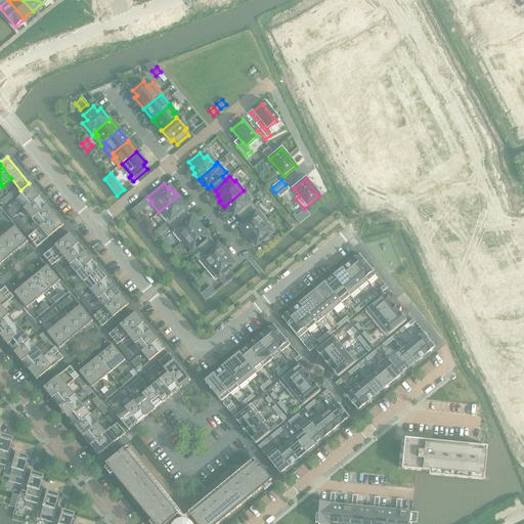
[(286,184),(280,188),(275,192),(279,198),(290,189),(286,184)]
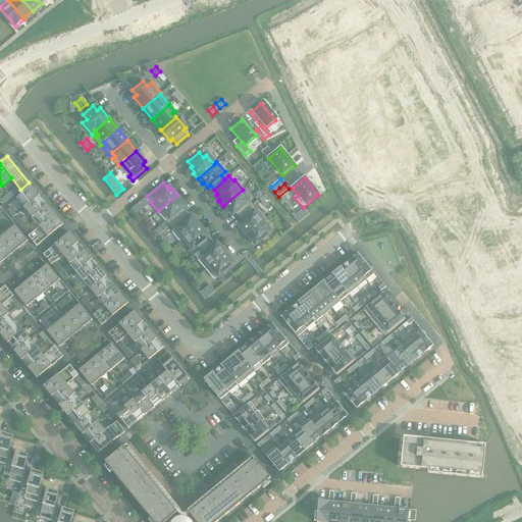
[(15,198),(23,208),(39,195),(31,186),(15,198)]
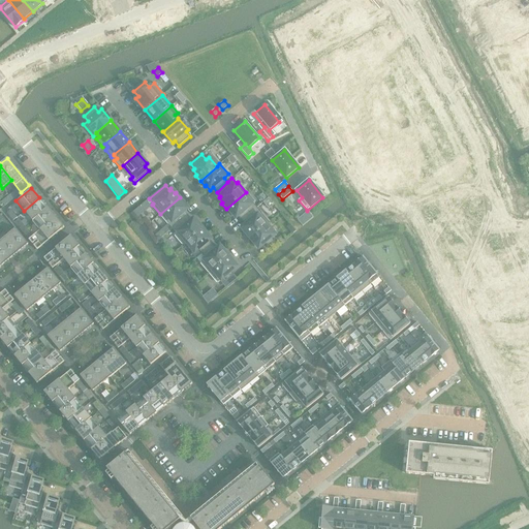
[(16,189),(8,195),(11,199),(19,193),(16,189)]
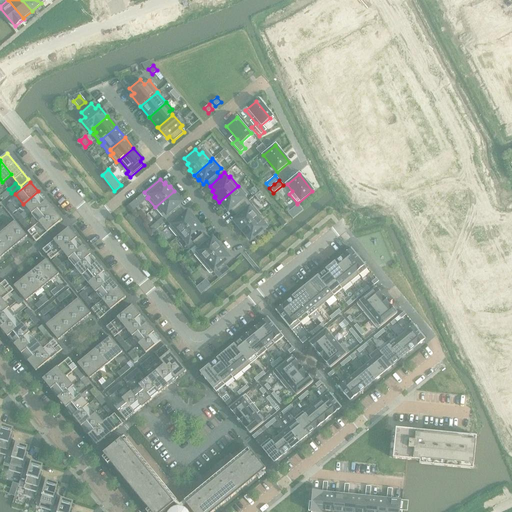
[(230,209),(233,214),(249,201),(245,196),(246,195),(238,186),(219,202),(223,207),(224,206),(228,211),(230,209)]
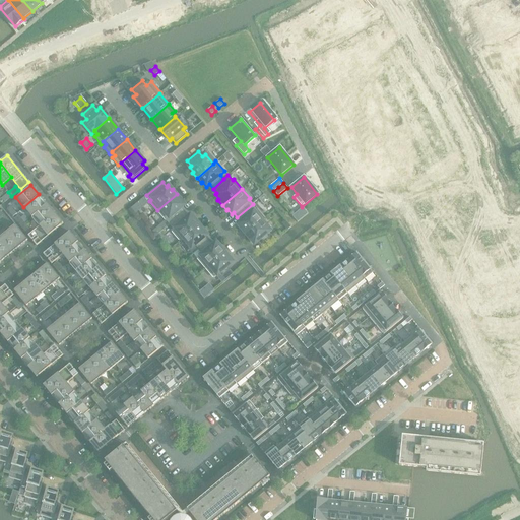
[(258,190),(254,194),(258,198),(262,195),(258,190)]
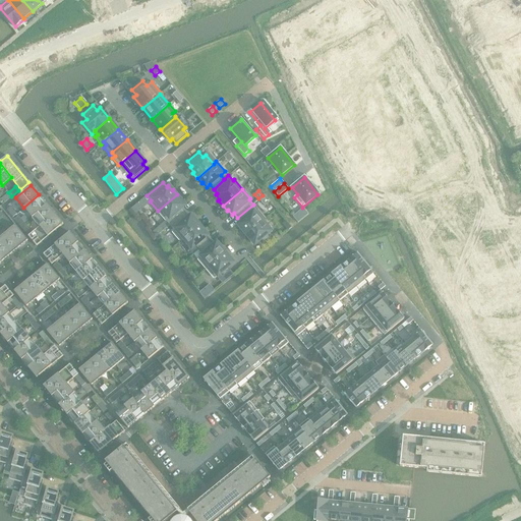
[(4,203),(11,196),(8,192),(0,198),(4,203)]
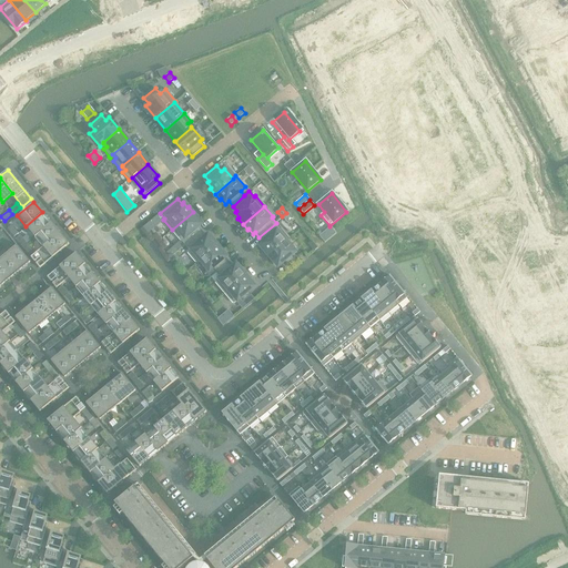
[(26,226),(34,236),(51,223),(42,212),(26,226)]
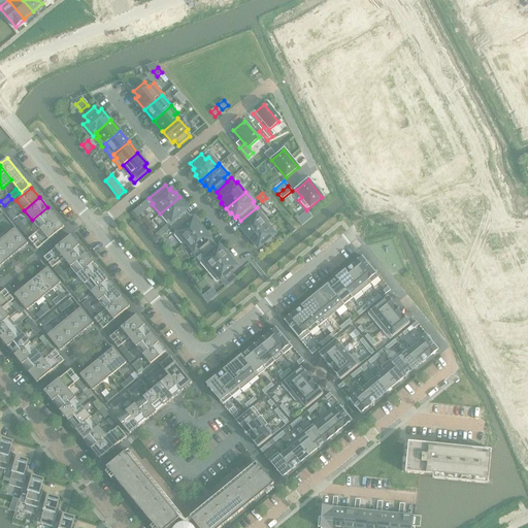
[(167,223),(172,229),(188,216),(184,210),(187,208),(184,203),(185,202),(179,197),(160,213),(168,223),(167,223)]
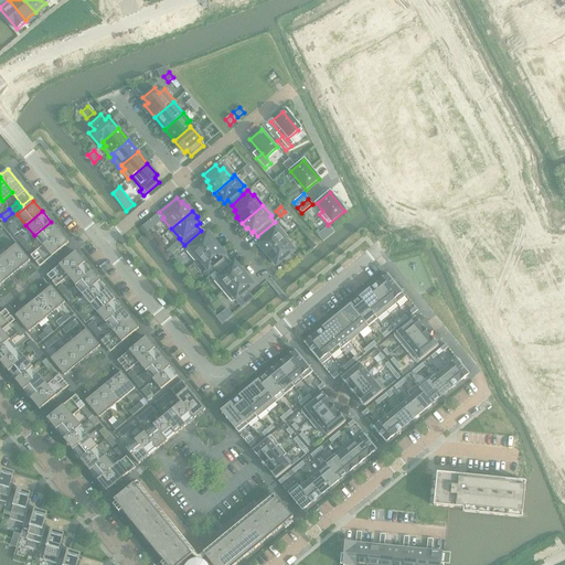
[(34,235),(42,245),(43,246),(60,232),(51,222),(34,235)]
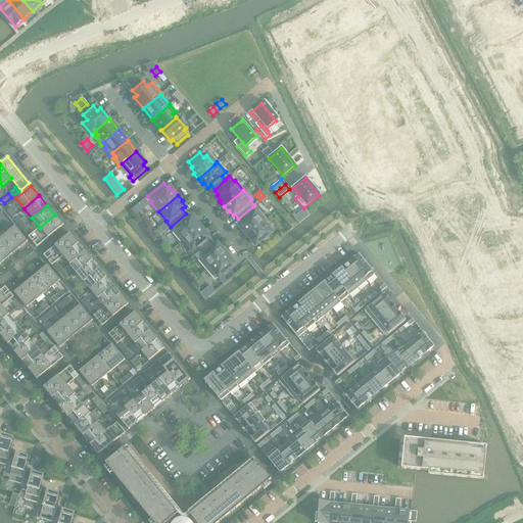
[(242,231),(246,236),(264,222),(264,223),(267,221),(258,211),(258,210),(254,205),(238,219),(242,223),(239,226),(243,230),(242,231)]
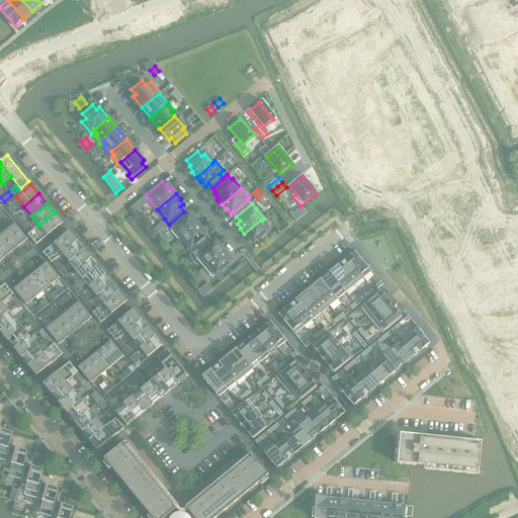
[(6,208),(12,216),(16,212),(10,204),(6,208)]
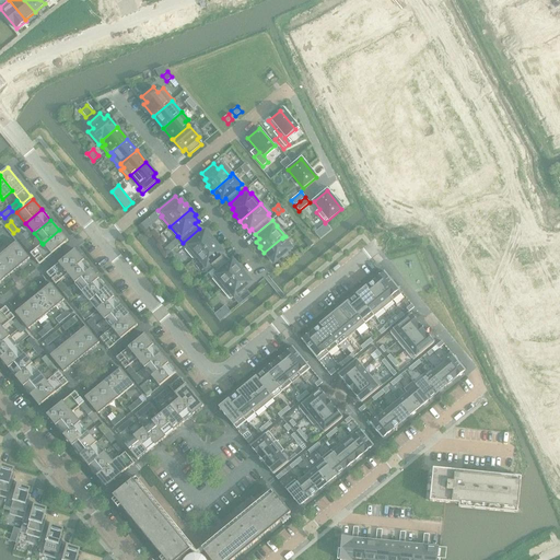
[(195,259),(198,257),(197,256),(216,242),(210,235),(209,236),(205,232),(203,233),(199,229),(183,243),(187,247),(185,248),(195,259)]
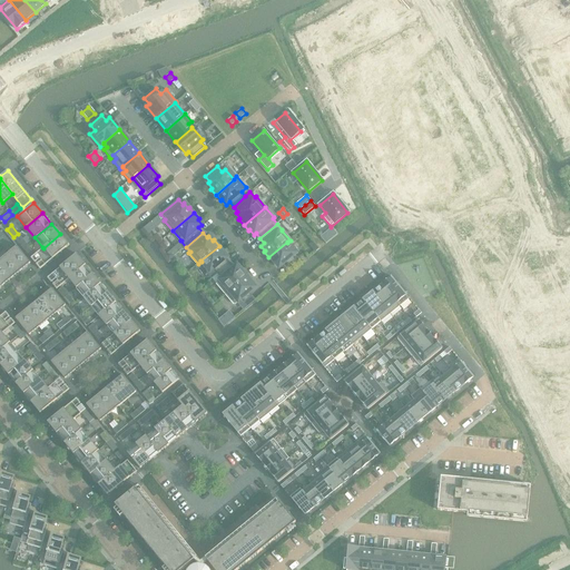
[(69,245),(60,234),(43,248),(42,247),(30,257),(35,262),(40,257),(41,259),(36,264),(39,268),(69,245)]
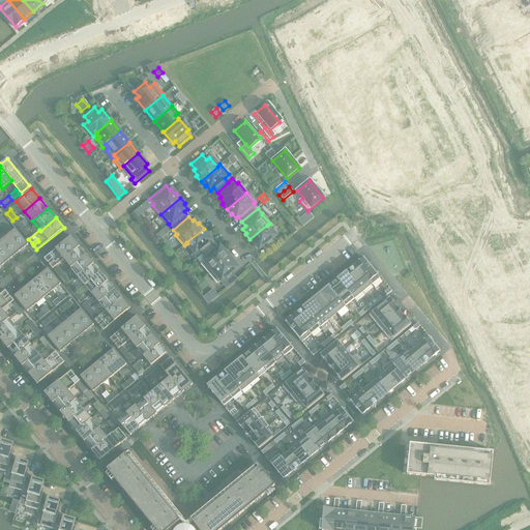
[(15,223),(21,230),(25,227),(19,219),(15,223)]
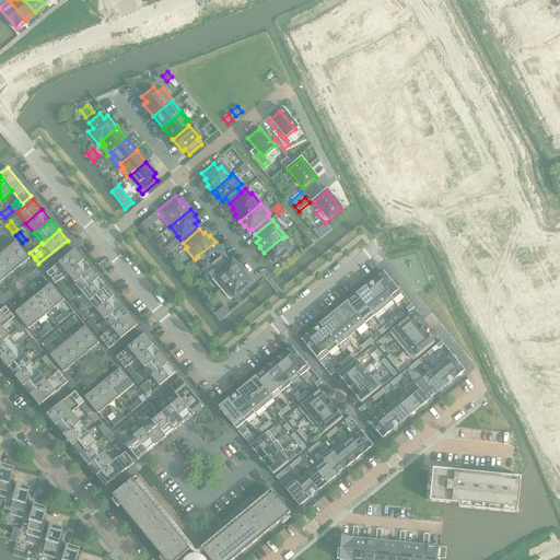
[(291,248),(282,238),(282,237),(264,253),(268,259),(270,258),(273,263),(280,257),(283,261),(291,255),(288,252),(291,248)]
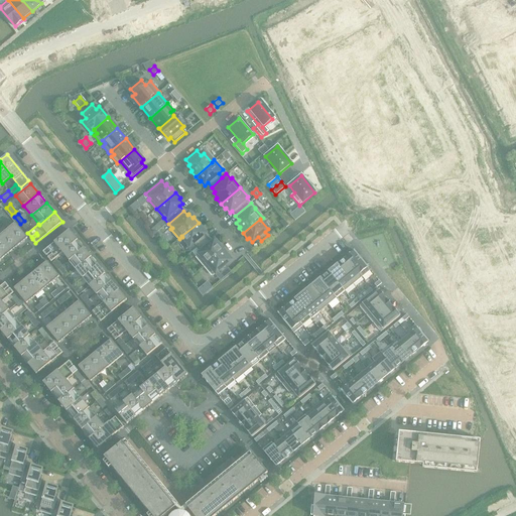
[(283,219),(280,222),(285,229),(289,226),(283,219)]
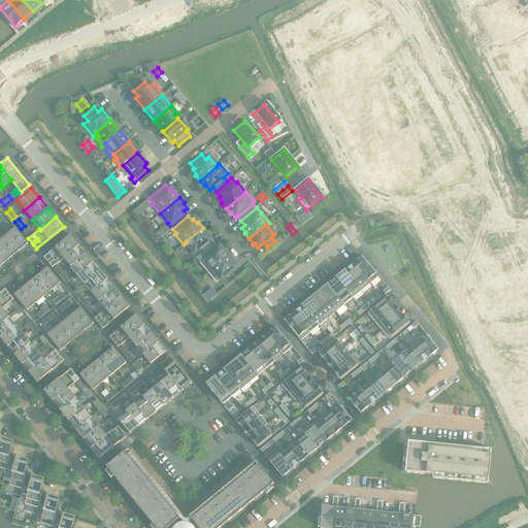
[(25,226),(21,229),(27,237),(31,233),(25,226)]
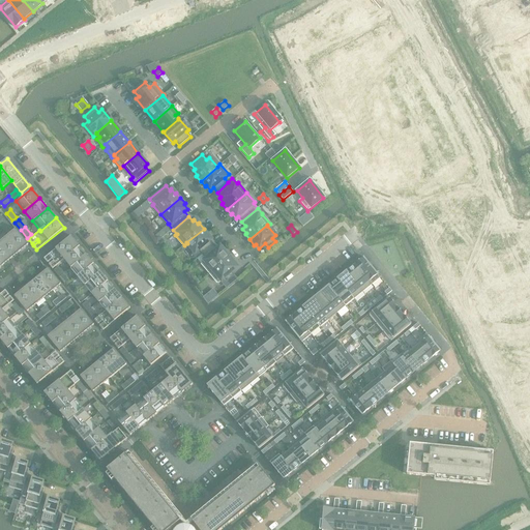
[(15,228),(6,235),(19,251),(28,243),(15,228)]
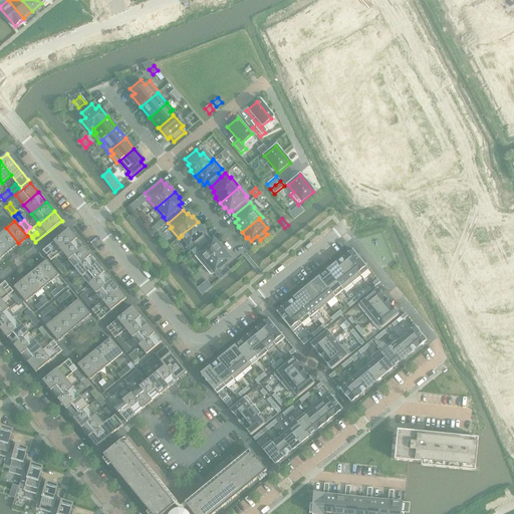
[(191,251),(194,248),(207,238),(203,233),(205,232),(201,228),(202,227),(198,222),(181,235),(182,236),(188,244),(186,246),(191,251)]
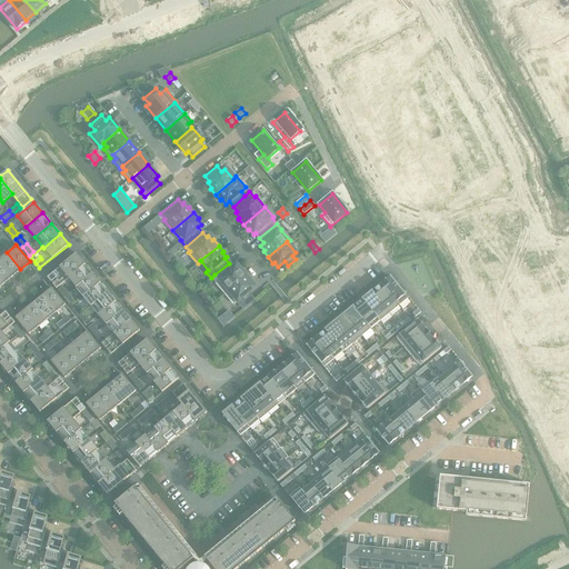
[(7,252),(0,258),(0,262),(12,277),(20,269),(7,252)]
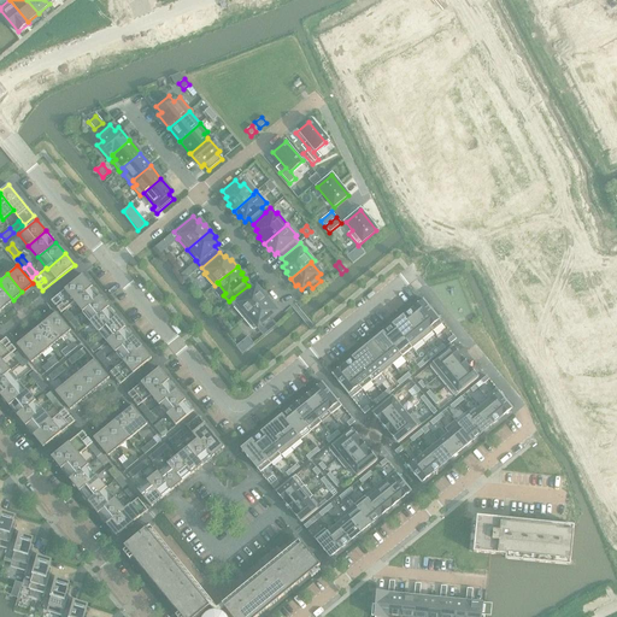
[(74,301),(93,287),(82,275),(51,300),(54,305),(60,300),(63,303),(57,307),(60,312),(74,301)]
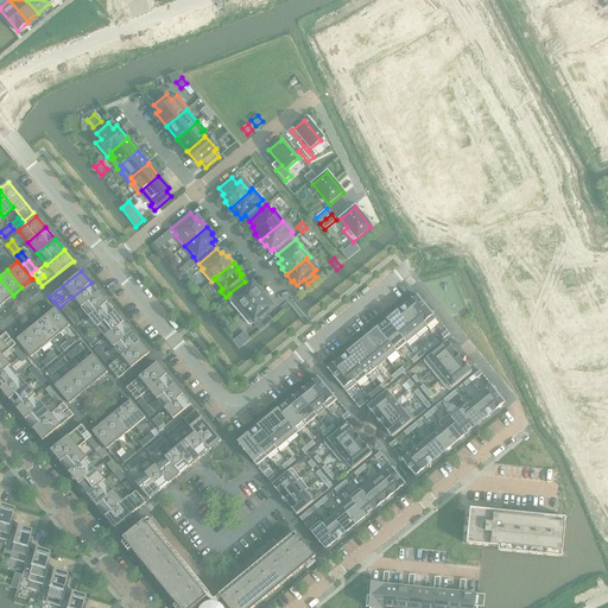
[(0,280),(0,299),(4,303),(13,296),(0,280)]
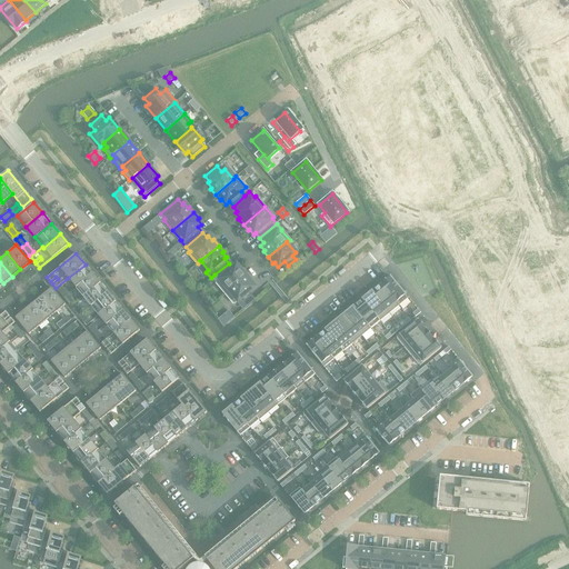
[(217,282),(226,292),(247,275),(241,269),(240,270),(237,266),(233,268),(229,263),(215,275),(219,280),(217,282)]
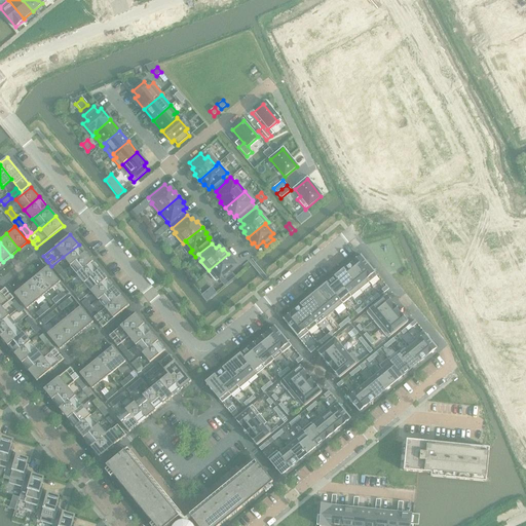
[(63,257),(70,265),(85,253),(79,245),(63,257)]
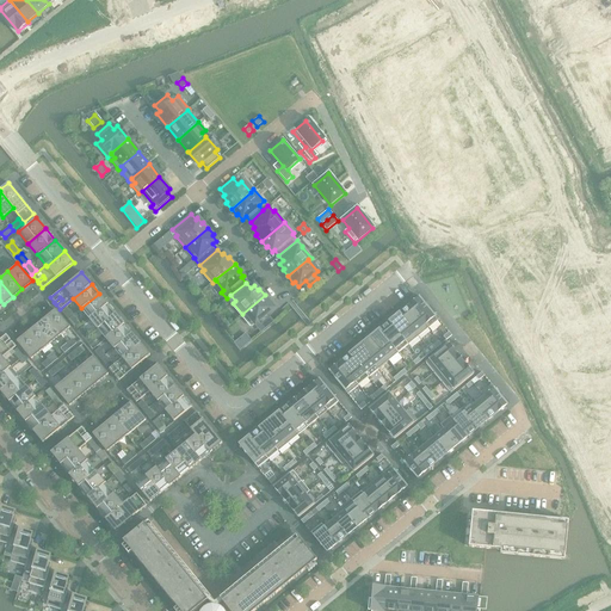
[(201,292),(195,297),(199,303),(205,298),(201,292)]
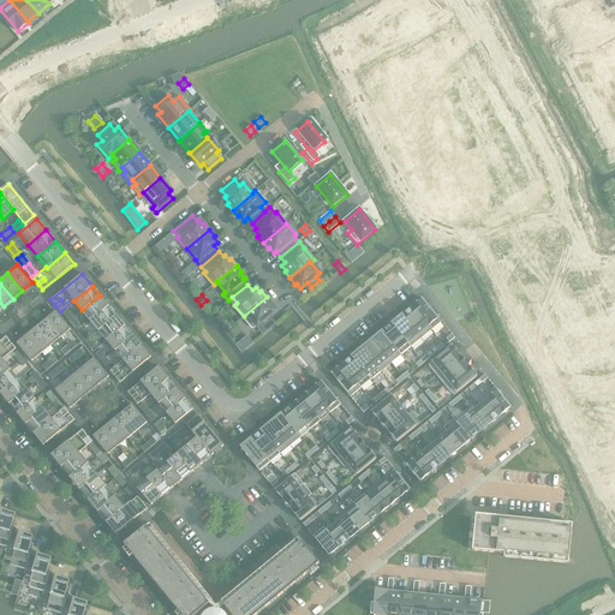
[(82,310),(90,320),(108,305),(100,296),(82,310)]
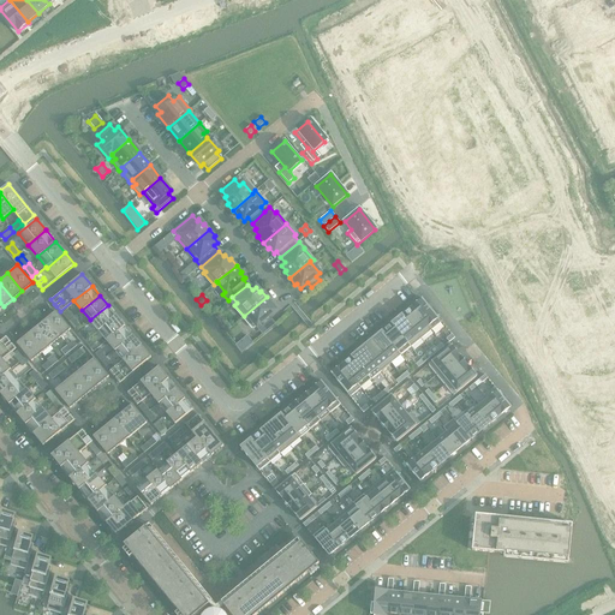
[(272,304),(267,297),(244,316),(254,328),(260,322),(264,327),(273,320),(268,316),(275,310),(270,305),(272,304)]
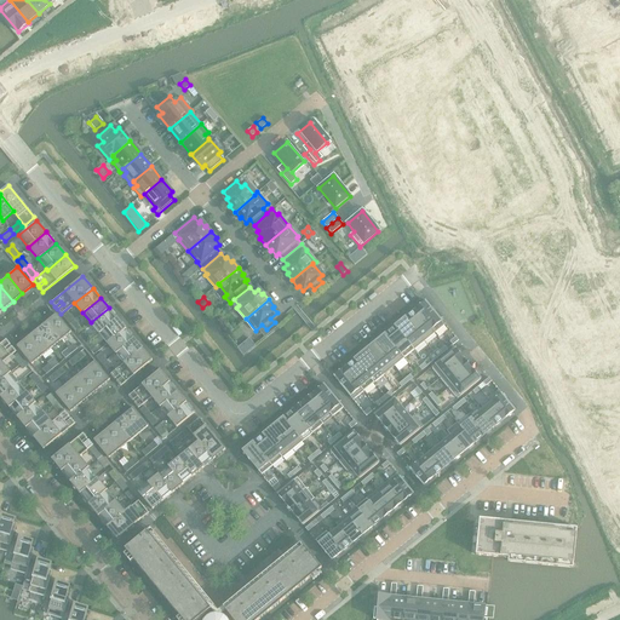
[(426,302),(415,310),(435,333),(445,325),(426,302)]
